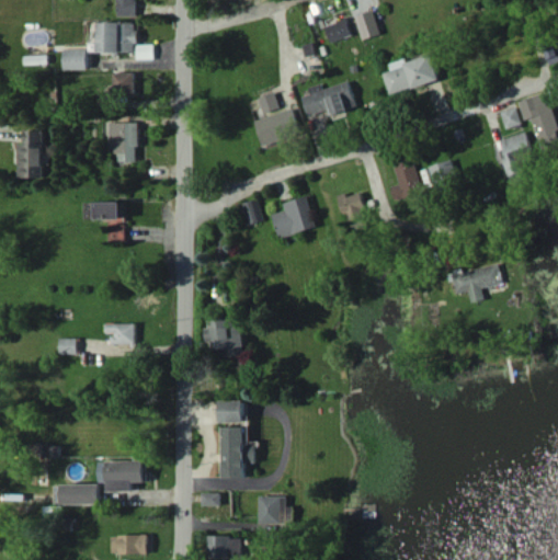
[(116,0),(116,16),(134,16),(134,0),(116,0)]
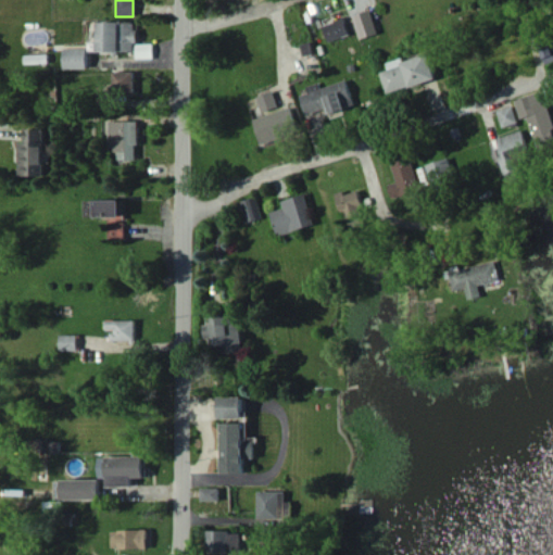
[(349,16),(356,40),(375,34),(367,11),(349,16)]
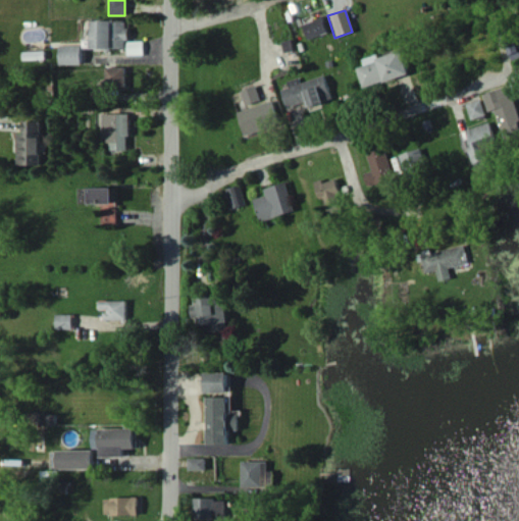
[(300,23),(305,40),(325,34),(320,17),(300,23)]
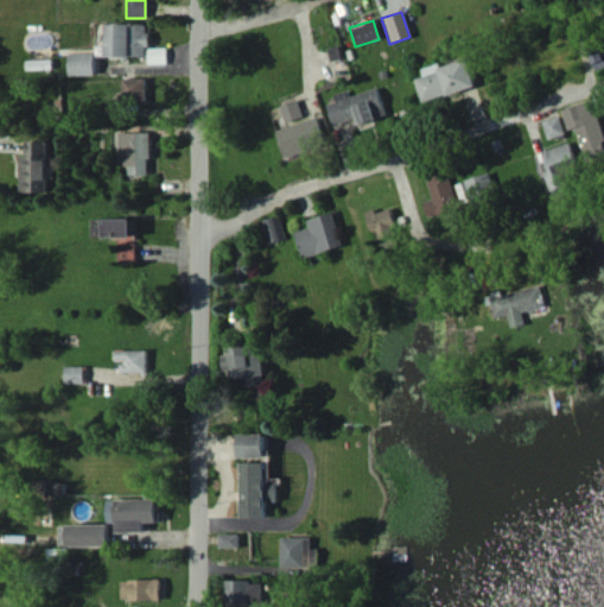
[(105,57),(147,57),(146,24),(105,24),(105,57)]
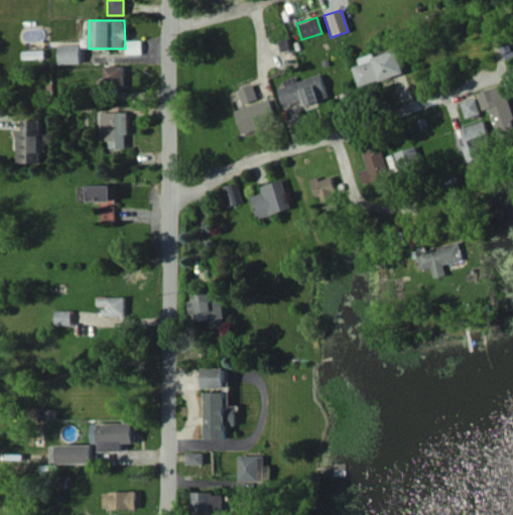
[(125,55),(140,54),(140,40),(124,40),(125,55)]
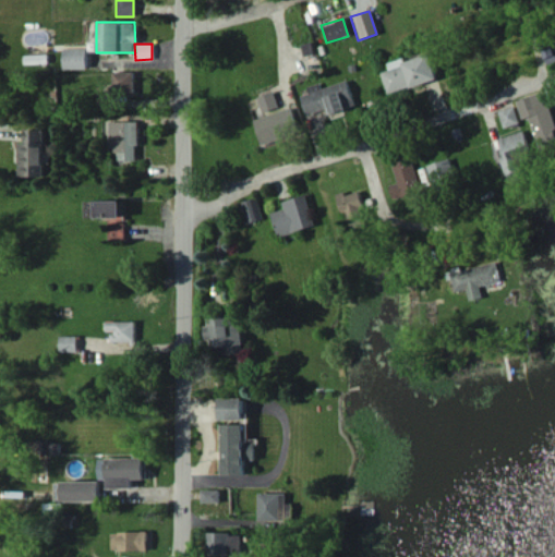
[(86,70),(86,49),(61,49),(62,70),(86,70)]
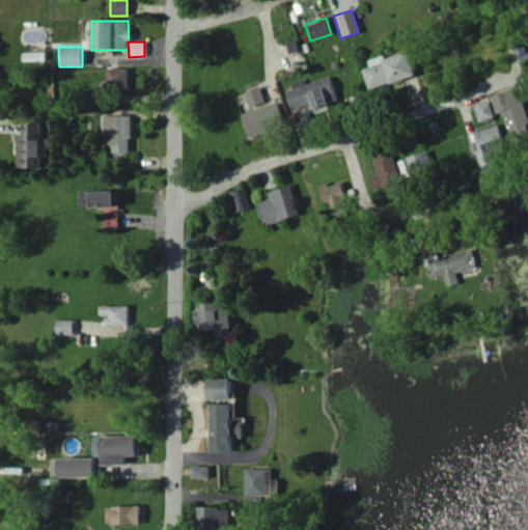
[(367,90),(415,75),(408,52),(382,59),(381,55),(366,60),(368,66),(360,70),(367,90)]
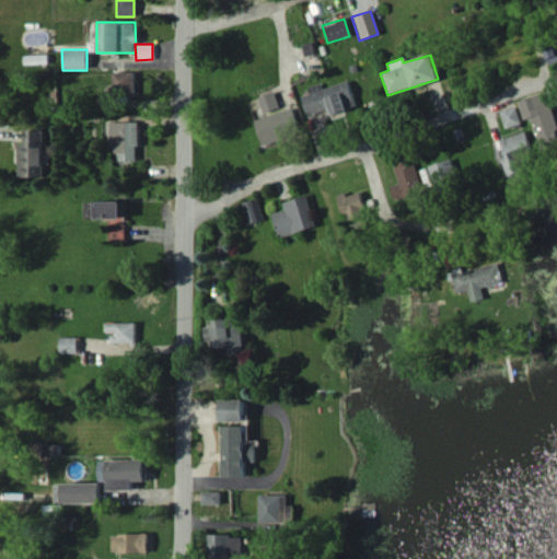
[(134,90),(134,72),(112,73),(112,90),(134,90)]
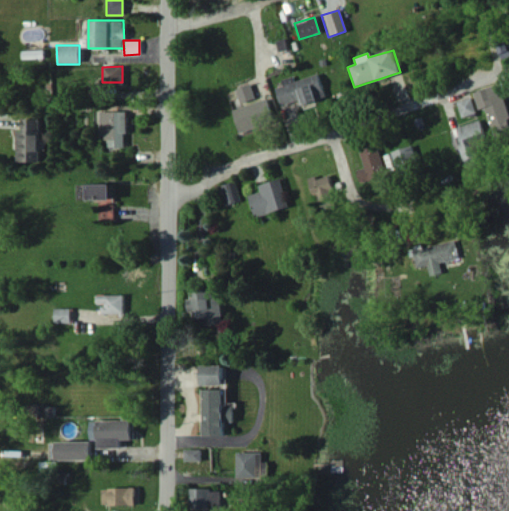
[(292,81),(290,77),(279,80),(280,86),(273,88),(278,106),(298,101),(300,106),(323,100),(317,75),(292,81)]
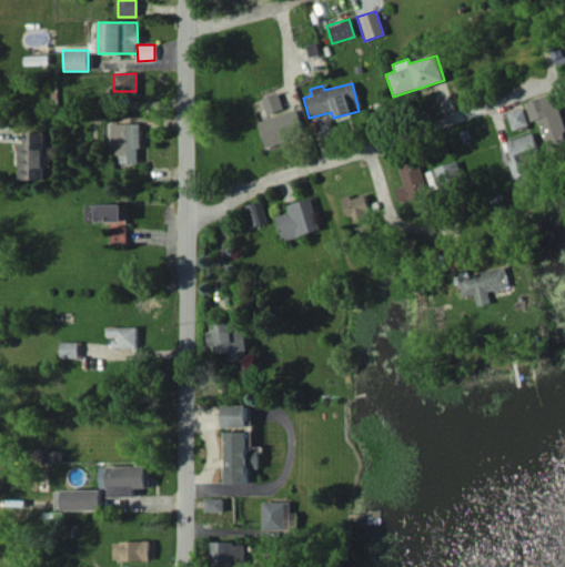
[(260,99),(264,114),(281,110),(276,94),(260,99)]
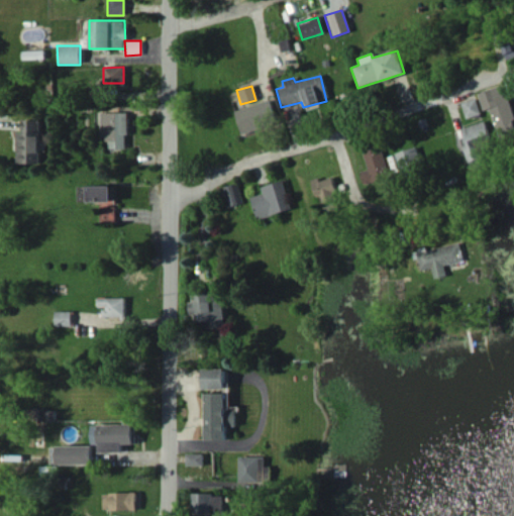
[(477,93),(482,111),(489,109),(497,138),(513,133),(513,124),(506,96),(502,97),(499,86),(477,93)]
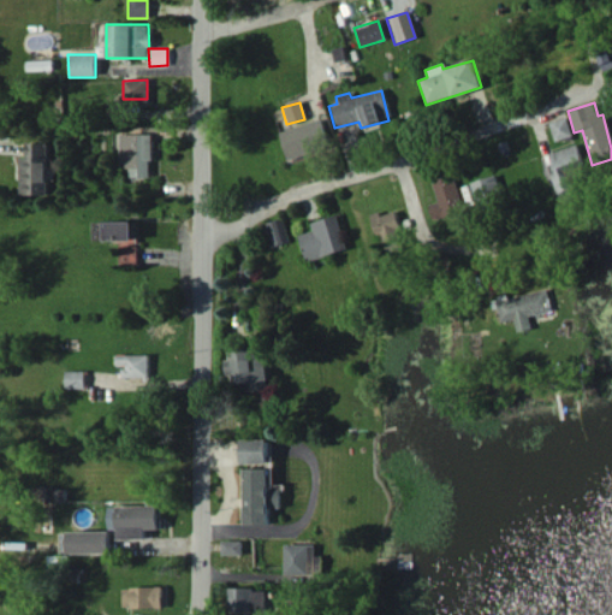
[(122,120),(122,105),(110,105),(110,120),(122,120)]
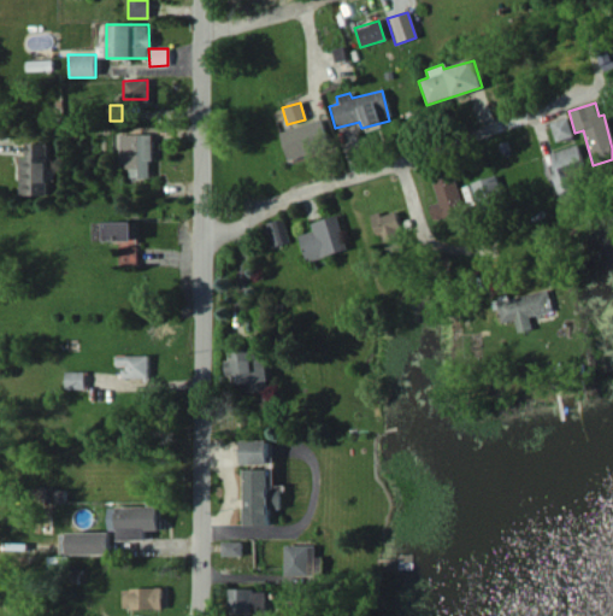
[(554,142),(571,138),(566,118),(549,123),(554,142)]
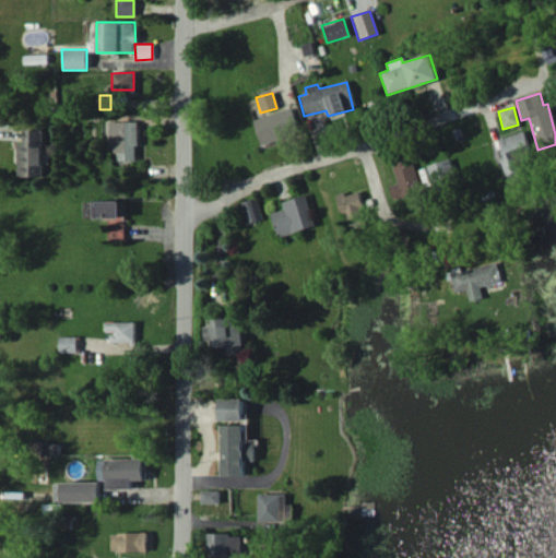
[(251,120),(260,145),(297,133),(290,108),(251,120)]
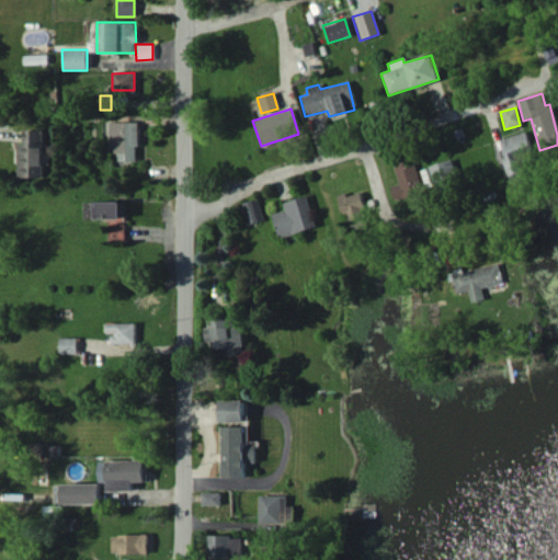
[(109,123),(109,151),(115,151),(115,162),(137,162),(136,123),(109,123)]
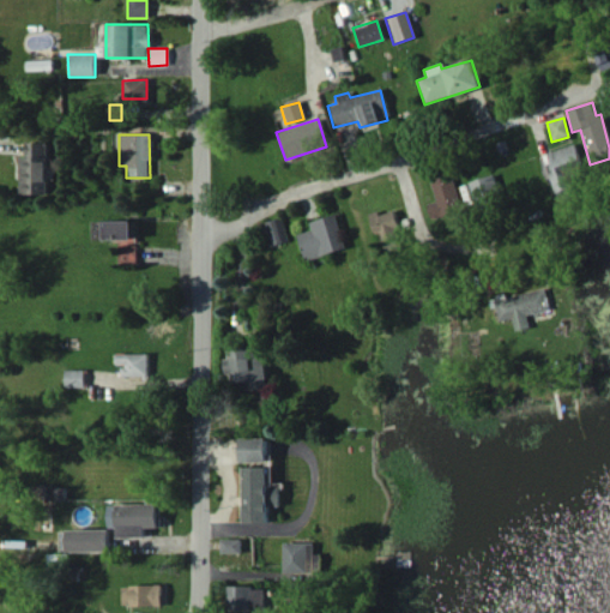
[(47,196),(48,143),(26,143),(26,157),(20,157),(20,194),(47,196)]
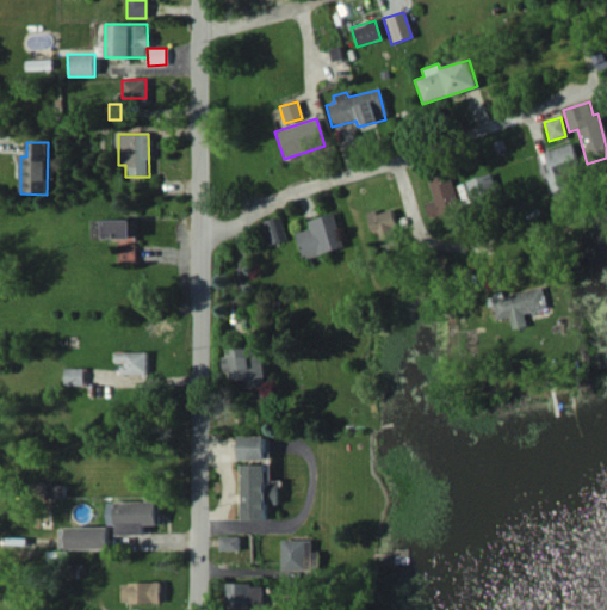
[(553,199),(569,196),(565,183),(580,179),(571,145),(542,152),(553,199)]
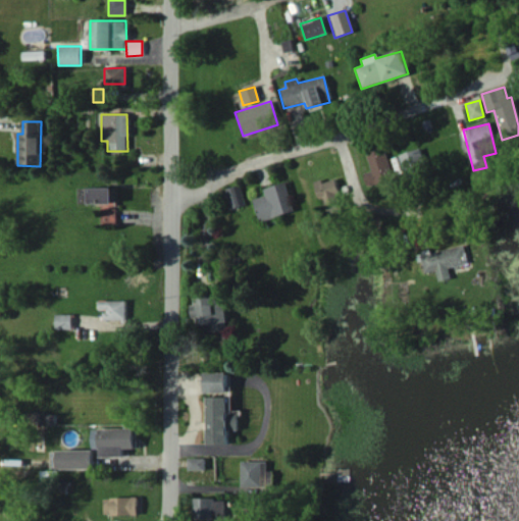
[(362,174),(365,187),(393,178),(382,147),(365,152),(370,171),(362,174)]
